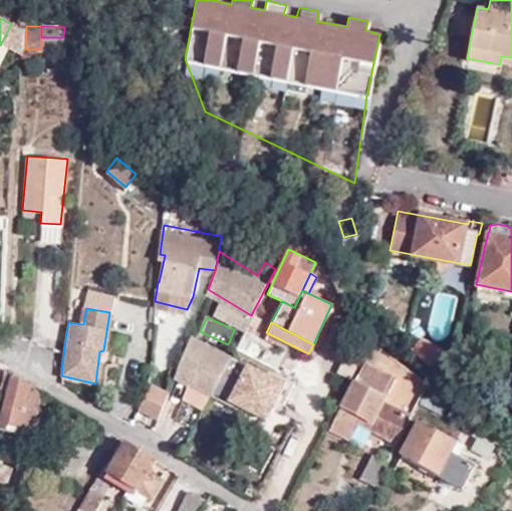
[(204,339),(192,330),(183,353),(175,371),(187,379),(204,339)]
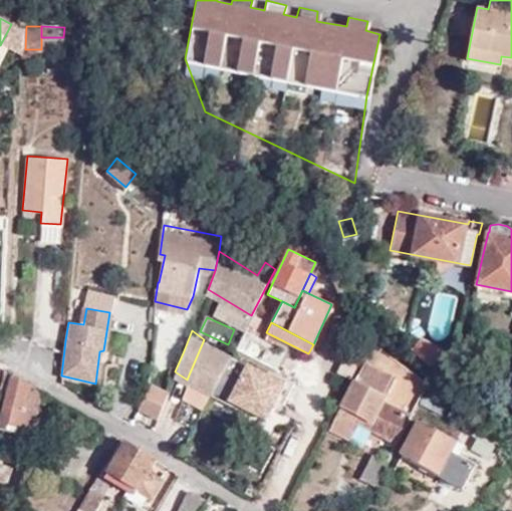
[(204,339),(187,379),(209,395),(230,355),(204,339)]
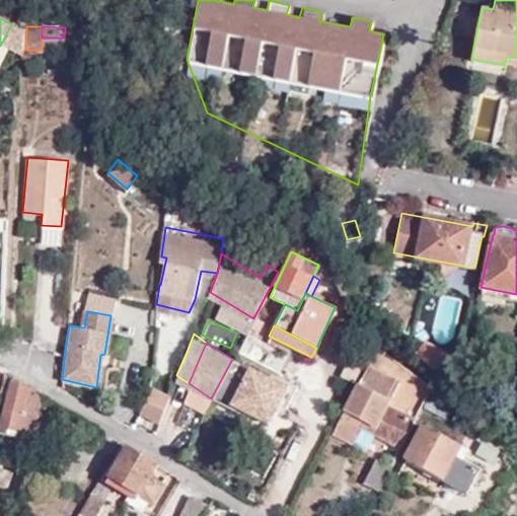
[(352,381),(364,359),(350,353),(340,374),(352,381)]
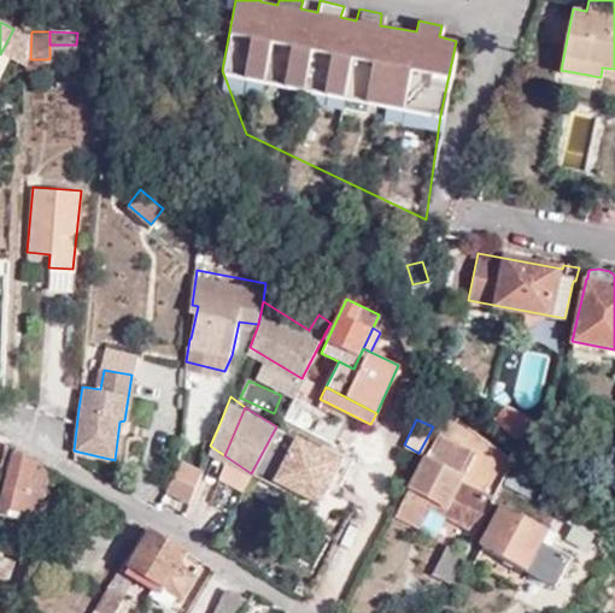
[(519,422),(508,429),(517,438),(528,430),(519,422)]
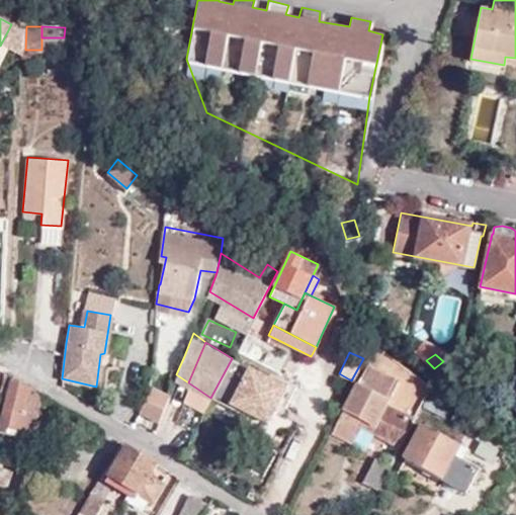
[(434,368),(444,379),(454,371),(443,361),(434,368)]
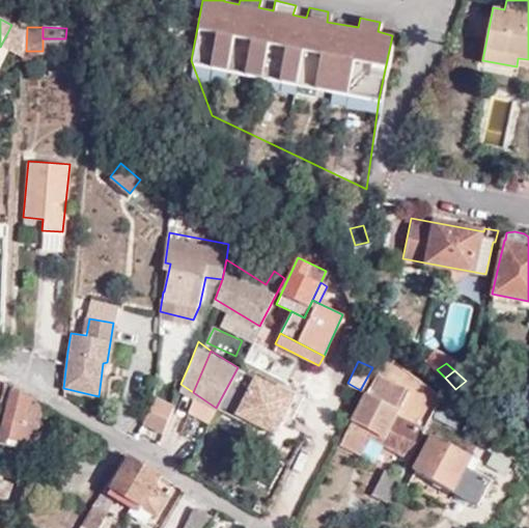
[(393,416),(406,392),(373,376),(338,444),(354,452),(363,436),(406,456),(420,429),(393,416)]
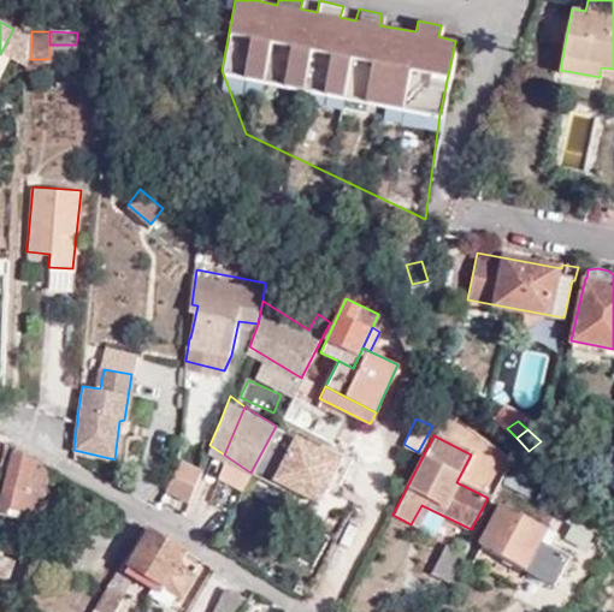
[(13,446),(4,443),(0,456),(0,471),(5,473),(0,491),(0,511),(39,521),(51,469),(13,446)]
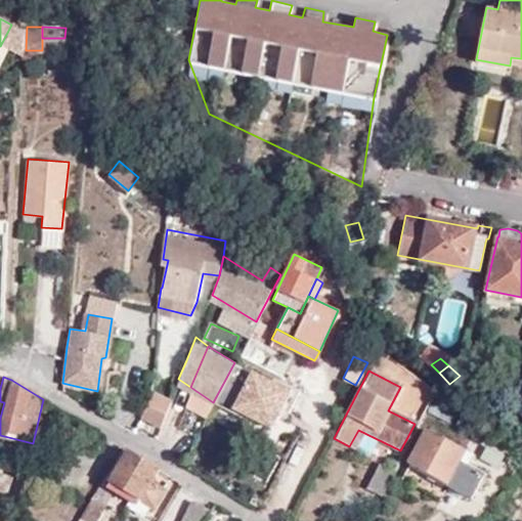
[(153,386),(148,394),(139,409),(158,420),(168,401),(171,395),(153,386)]
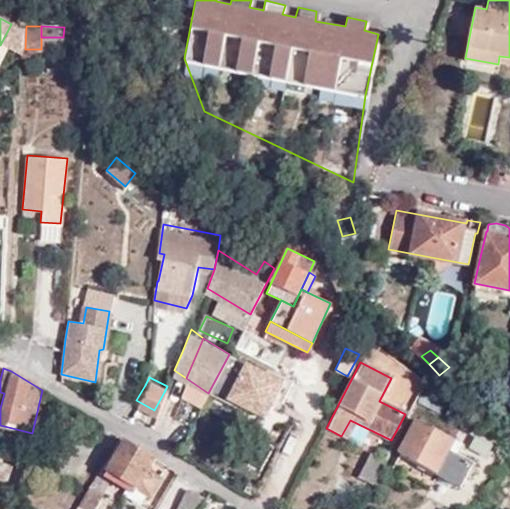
[(428,406),(435,392),(424,383),(416,399),(428,406)]
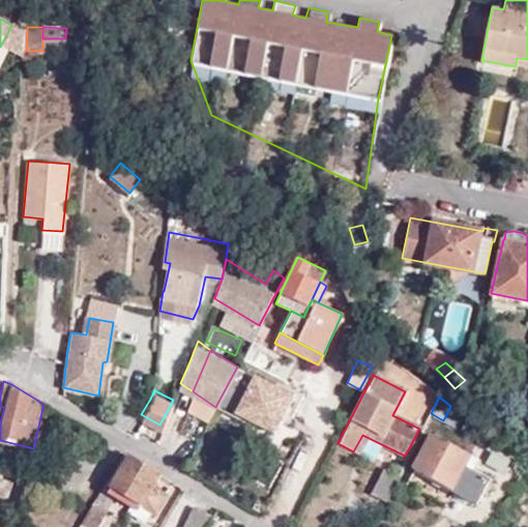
[(57,411),(44,404),(33,448),(33,449),(47,454),(57,411)]
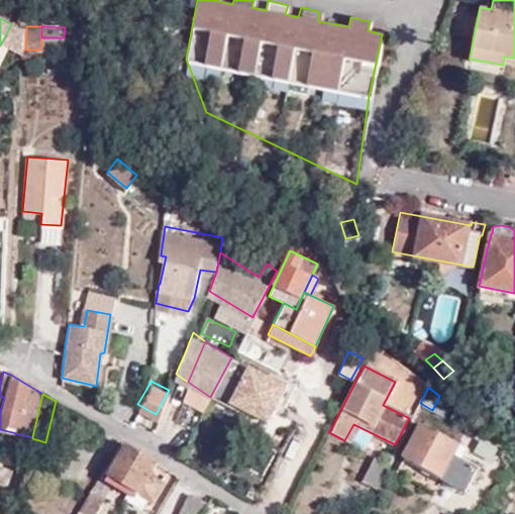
[(459,443),(455,440),(420,423),(401,456),(462,491),(476,468),(460,459),(452,455),(459,444),(459,443)]
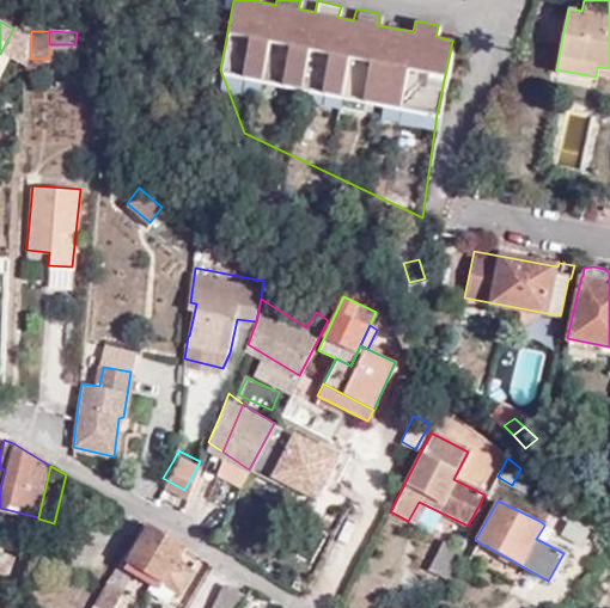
[(176,559),(183,546),(147,523),(126,560),(153,577),(147,588),(166,601),(174,589),(181,594),(195,571),(176,559)]
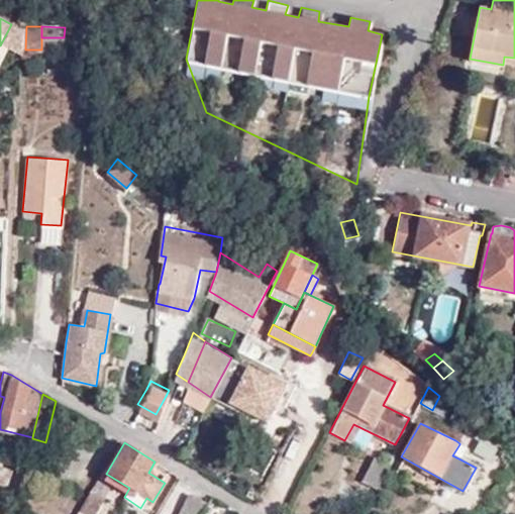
[(468,448),(459,444),(452,455),(460,459),(468,448)]
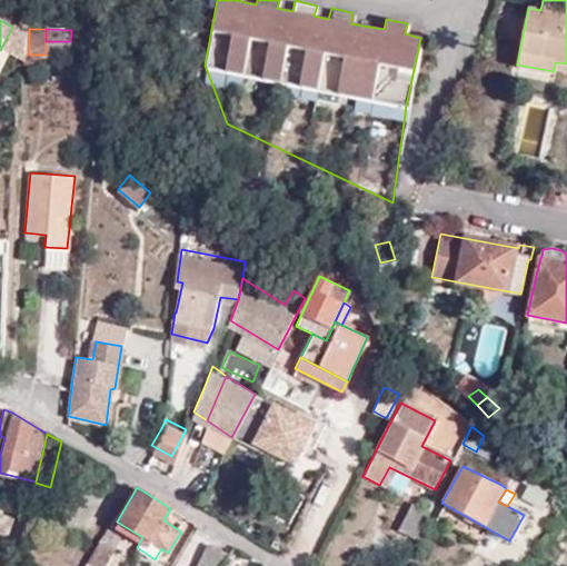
[(414,537),(427,510),(411,503),(398,529),(414,537)]
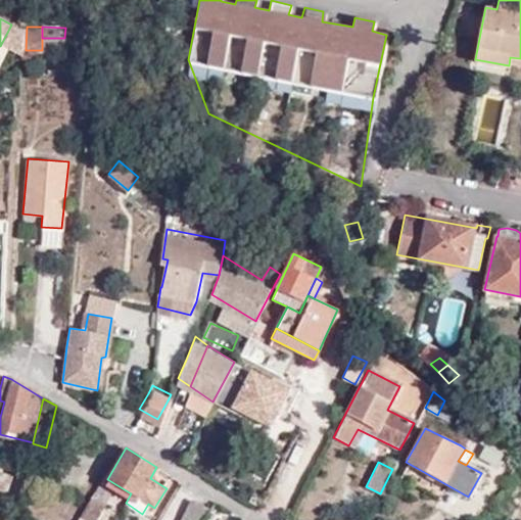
[(0,495),(3,497),(10,475),(0,472),(0,495)]
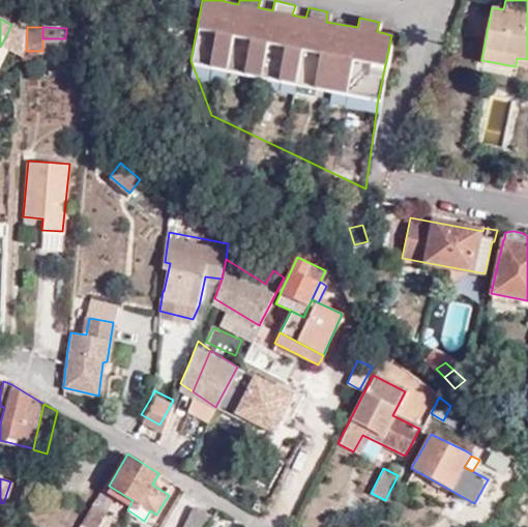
[(107,482),(104,481),(79,524),(84,526),(100,526),(110,511),(103,506),(111,493),(104,489),(107,482)]
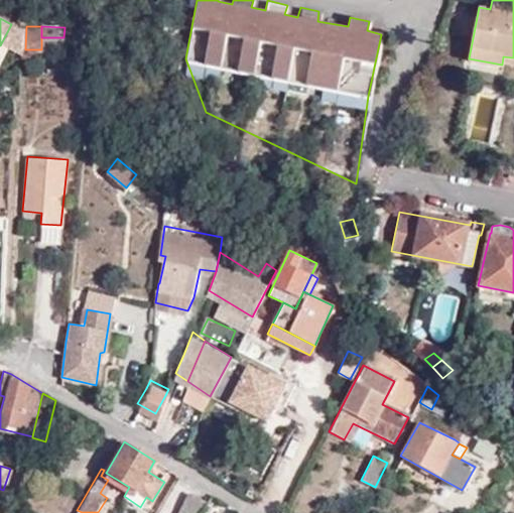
[(200,512),(207,501),(188,492),(176,512),(200,512)]
